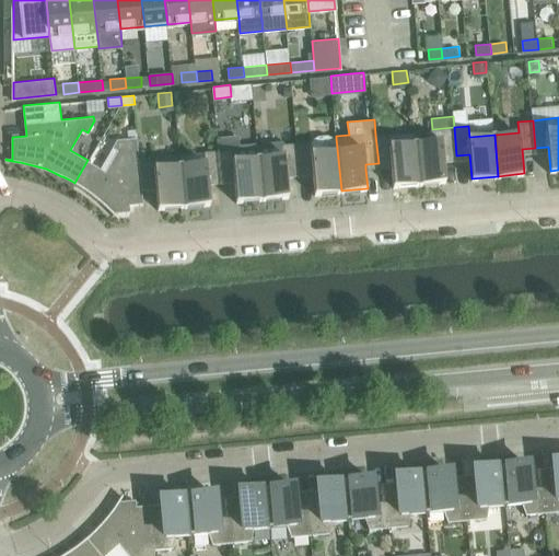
[(430,140),(416,142),(420,183),(446,181),(443,157),(456,155),(454,127),(432,129),(429,129),(430,140)]
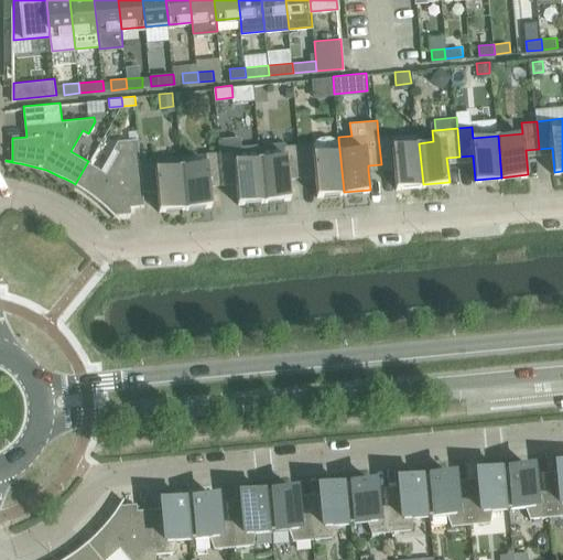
[(137,129),(128,130),(129,139),(137,138),(137,129)]
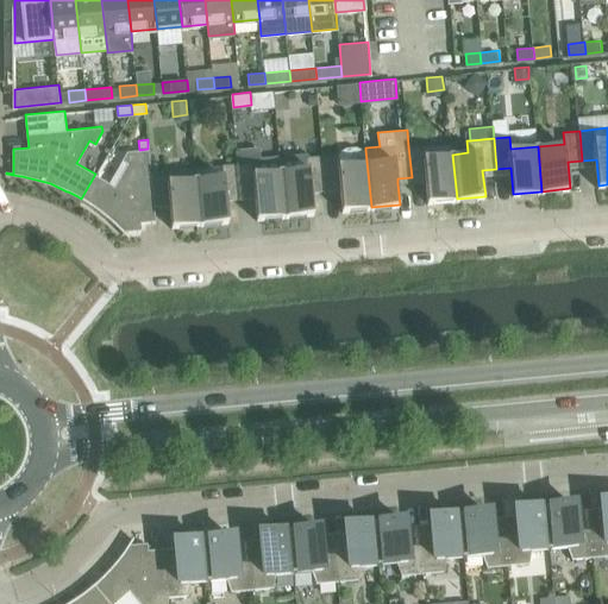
[(408,146),(412,177),(426,176),(428,202),(457,199),(452,155),(425,157),(425,145),(408,146)]
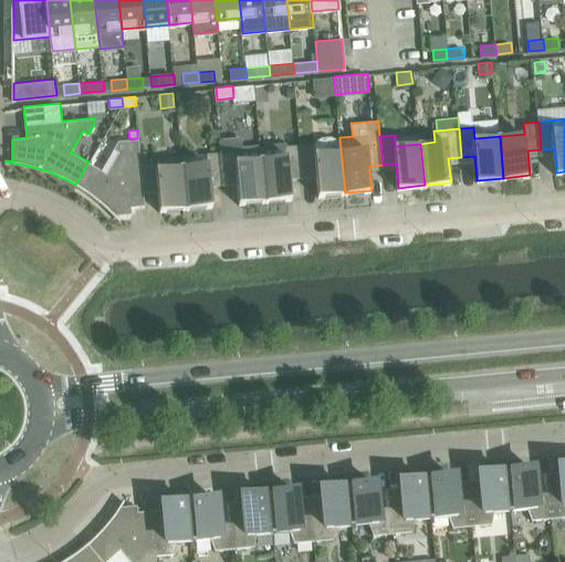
[(220,137),(221,152),(223,179),(237,178),(239,203),(265,200),(260,143),(242,145),(241,136),(220,137)]
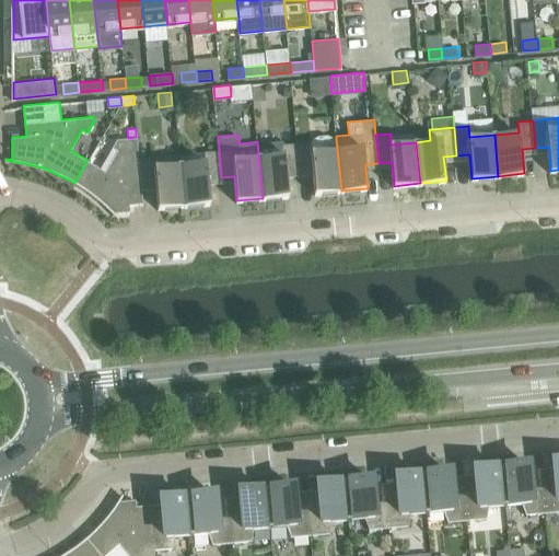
[(298,142),(300,171),(313,169),(315,193),(341,190),(338,151),(336,138),(328,135),(319,135),(312,141),(298,142)]
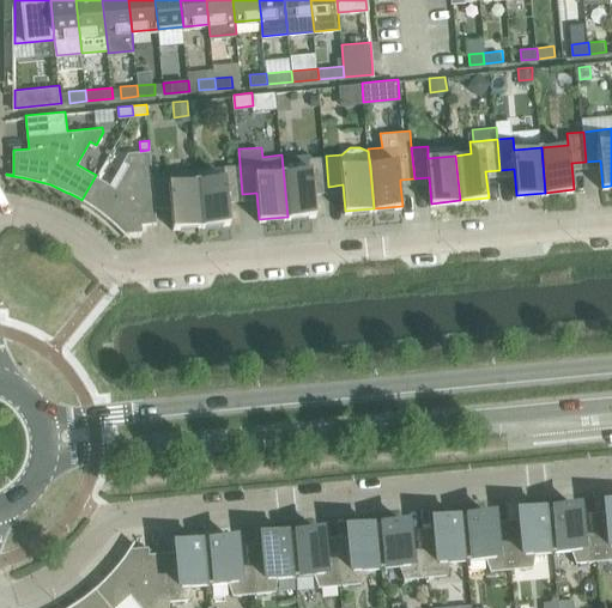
[(141,223),(157,222),(156,202),(152,171),(150,150),(149,150),(140,151),(128,152),(123,160),(128,164),(116,187),(96,175),(82,200),(89,204),(95,208),(107,218),(113,223),(119,228),(123,233),(129,238),(131,237),(125,232),(143,230),(141,223)]
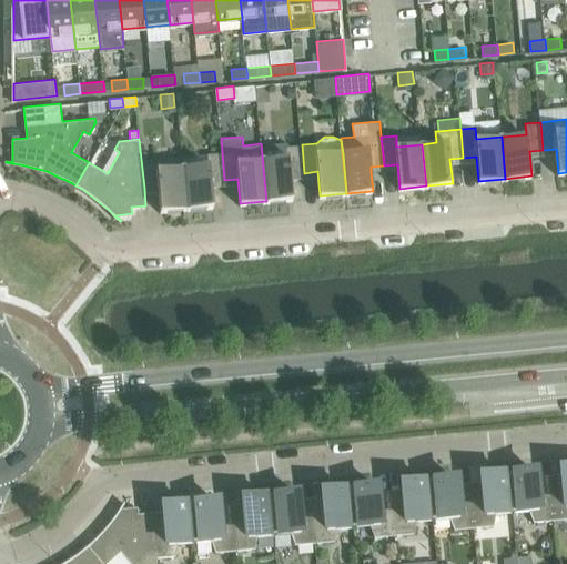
[(261,143),(266,201),(293,199),(291,174),(304,173),(302,144),(289,145),(289,141),(261,143)]
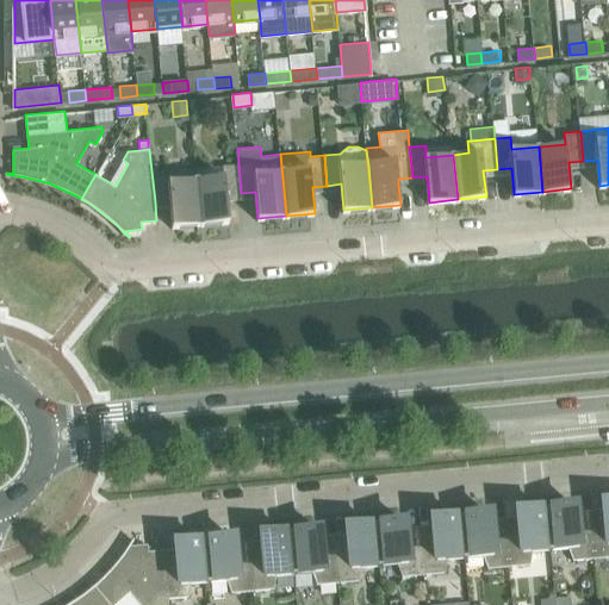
[(196,167),(197,179),(202,224),(230,220),(227,194),(241,193),(238,163),(223,164),(196,167)]
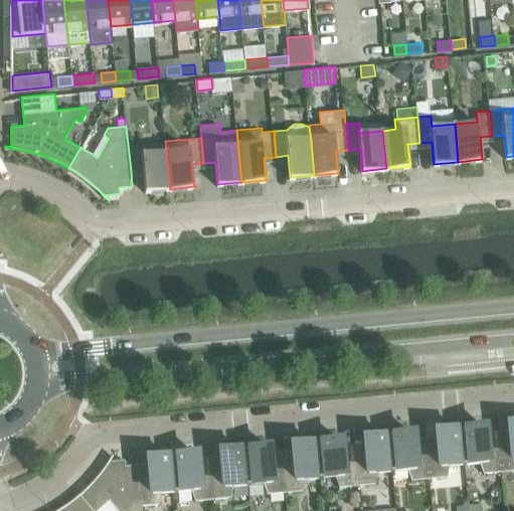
[(152,142),(128,144),(131,170),(144,169),(146,191),(170,189),(166,151),(165,141),(152,142)]
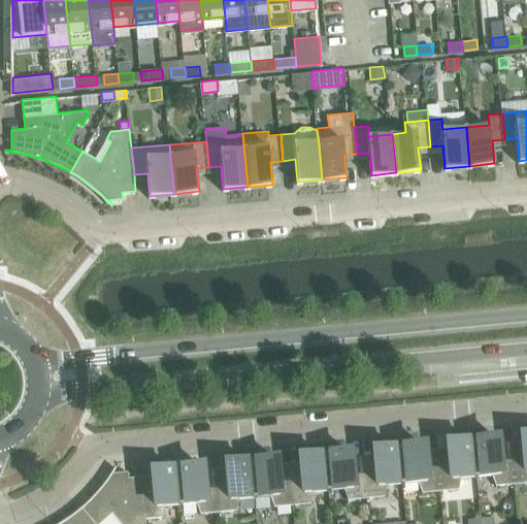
[(526,431),(522,432),(523,438),(511,439),(515,482),(526,480),(526,431)]
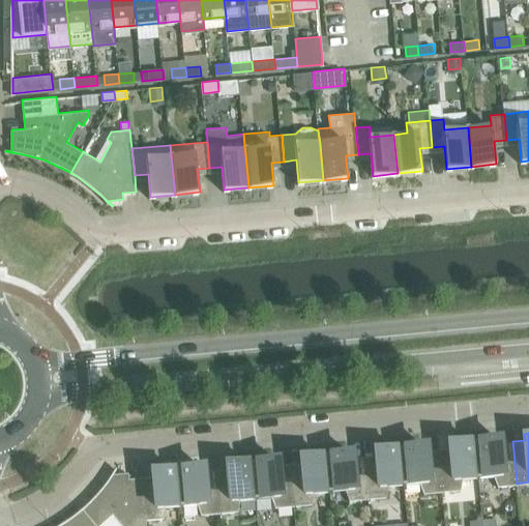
[(498,486),(517,484),(512,441),(500,443),(500,437),(475,439),(478,476),(494,474),(498,486)]
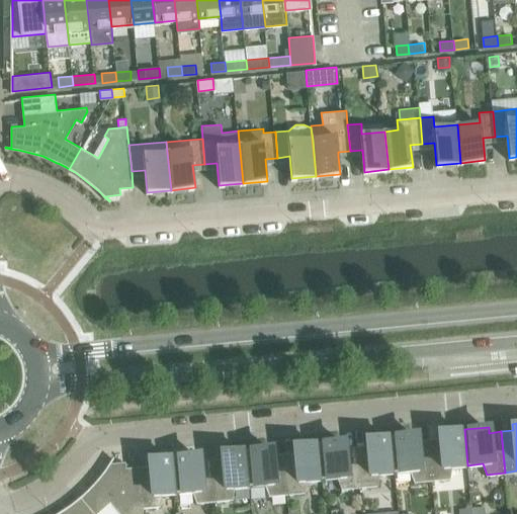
[(440,437),(428,438),(432,480),(450,478),(452,466),(467,465),(464,429),(440,431),(440,437)]
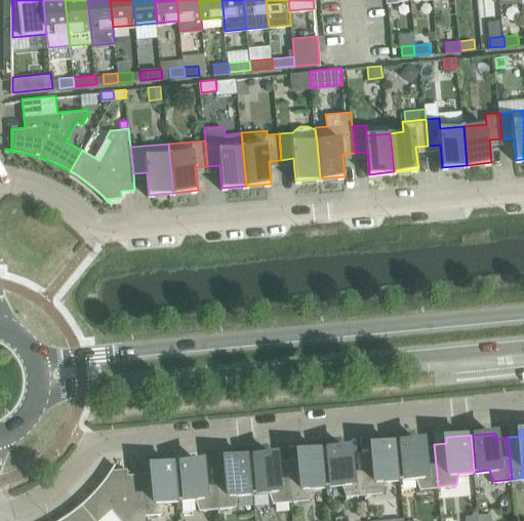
[(421,439),(397,442),(400,479),(416,477),(419,488),(438,486),(434,444),(421,445),(421,439)]
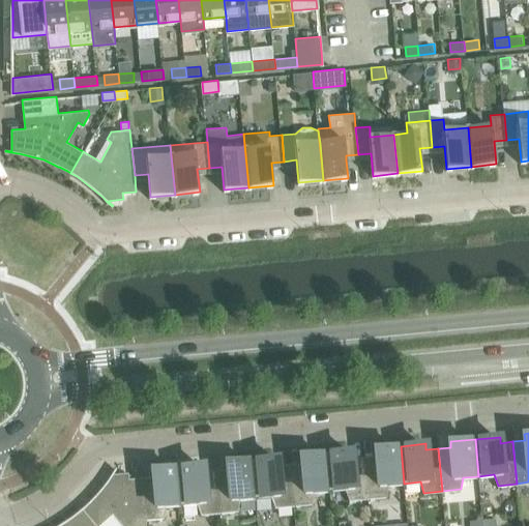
[(377,455),(364,456),(369,498),(386,496),(388,485),(404,484),(401,446),(376,448),(377,455)]
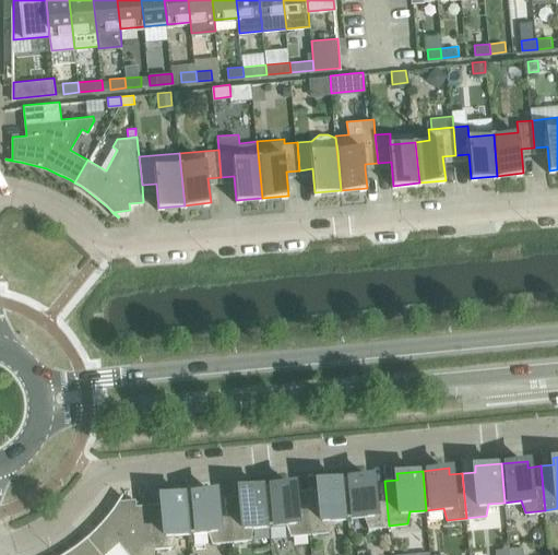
[(370,475),(344,477),(348,517),(365,516),(369,527),(389,526),(384,481),(371,482),(370,475)]
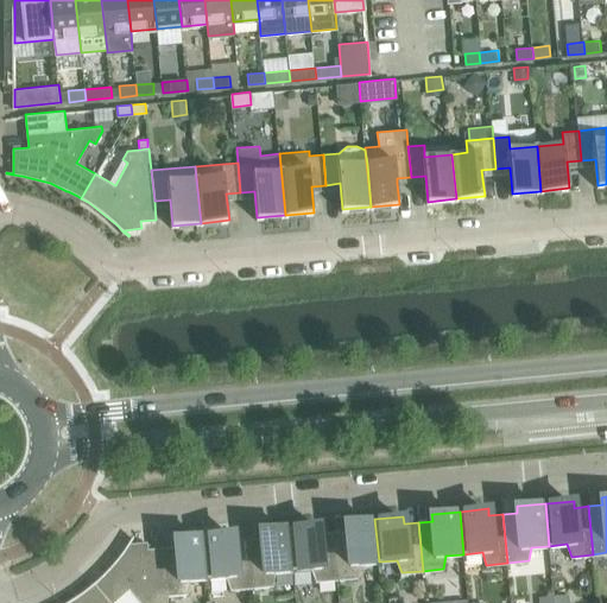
[(347,529),(333,531),(337,579),(359,577),(361,564),(379,562),(374,519),(346,522),(347,529)]
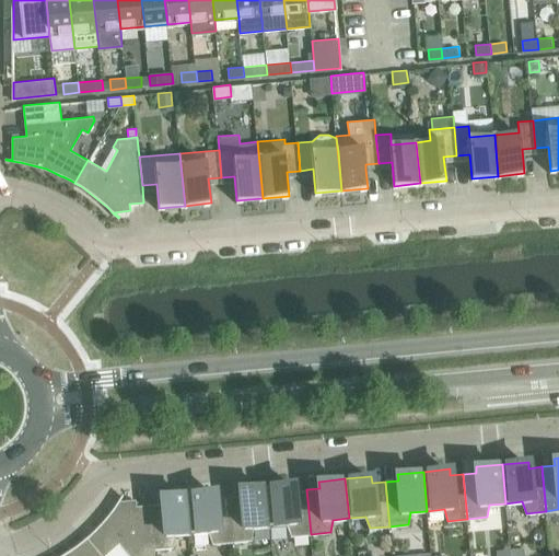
[(293,484),(267,486),(270,525),(287,524),(291,535),(311,534),(306,489),(293,490),(293,484)]
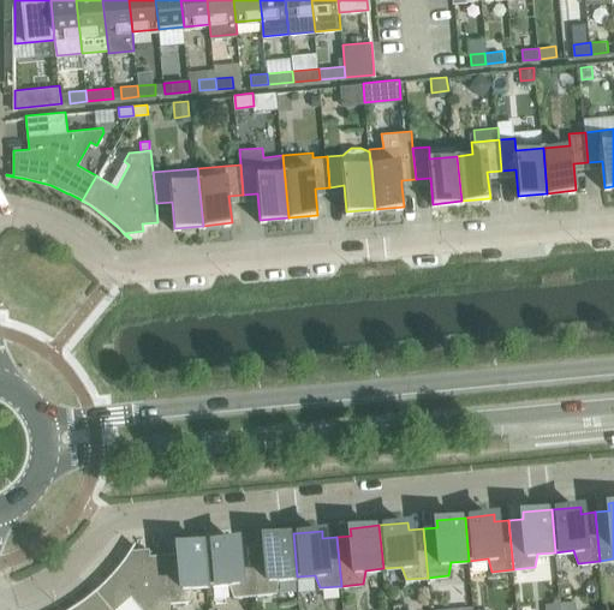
[(264,543),(250,545),(255,593),(276,592),(279,579),(297,576),(293,533),(264,536),(264,543)]
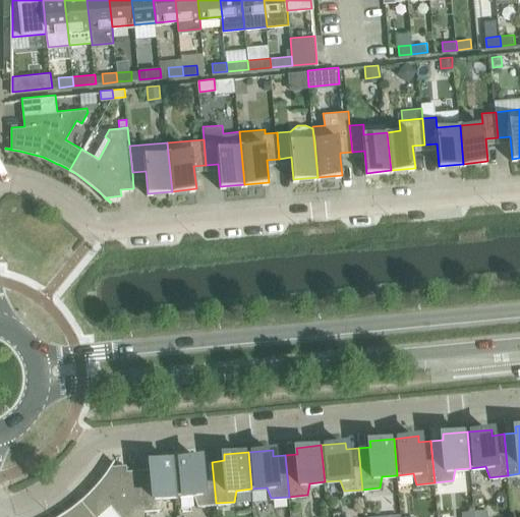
[(199,457),(175,459),(178,496),(194,494),(197,505),(216,503),(212,462),(199,463),(199,457)]
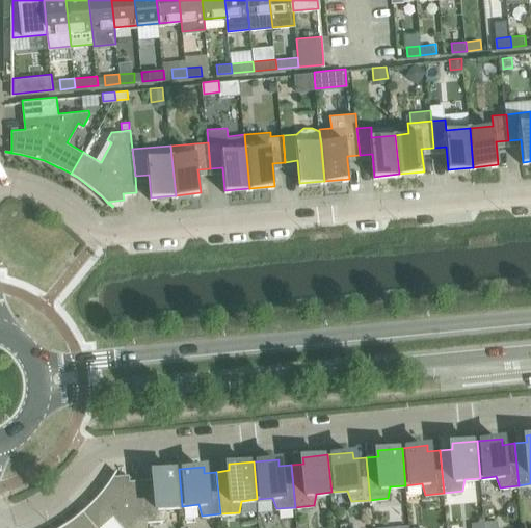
[(101,491),(82,509),(99,527),(147,527),(147,521),(145,521),(142,478),(130,479),(129,473),(114,475),(117,469),(116,469),(101,491)]
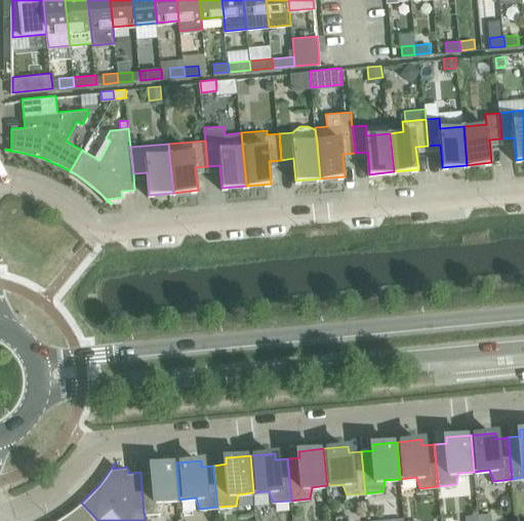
[(153,471),(140,472),(144,514),(145,514),(162,512),(164,501),(179,499),(176,463),(152,465),(153,471)]
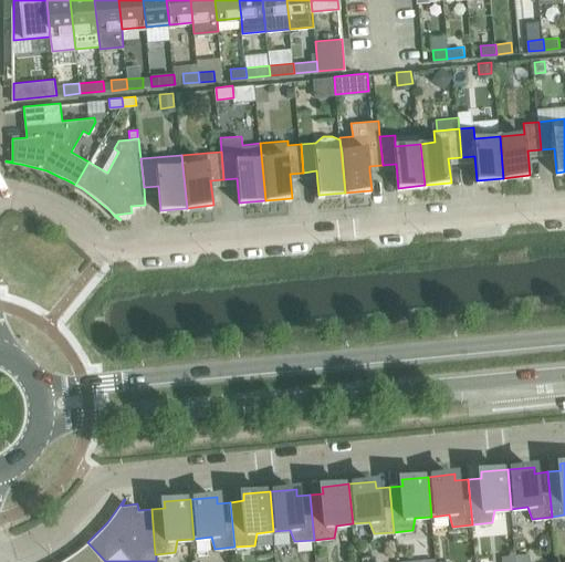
[(104,561),(105,561),(87,542),(84,545),(79,549),(70,555),(61,561),(59,561),(104,561)]
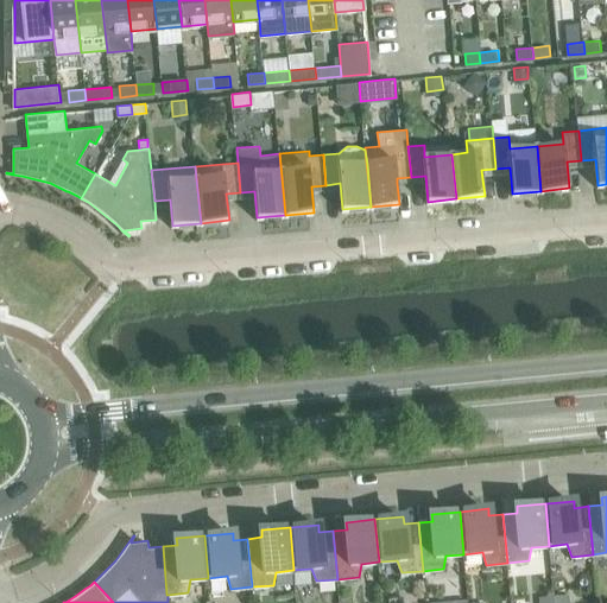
[(554,594),(555,602),(568,602),(568,592),(554,594)]
